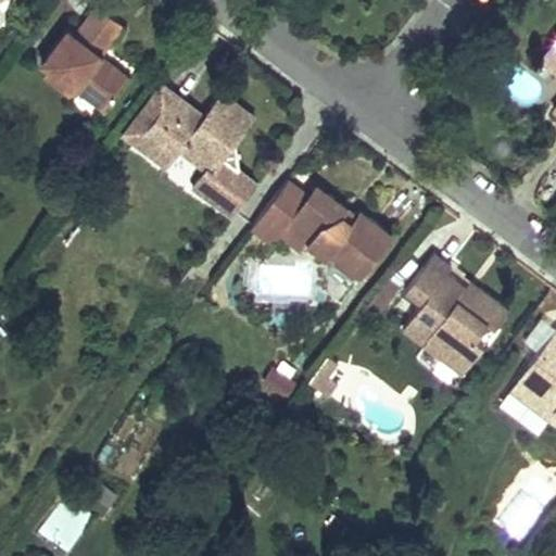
[(68,26),(41,61),(49,66),(75,86),(105,110),(125,83),(96,60),(100,54),(124,24),(98,3),(75,33),(68,26)]
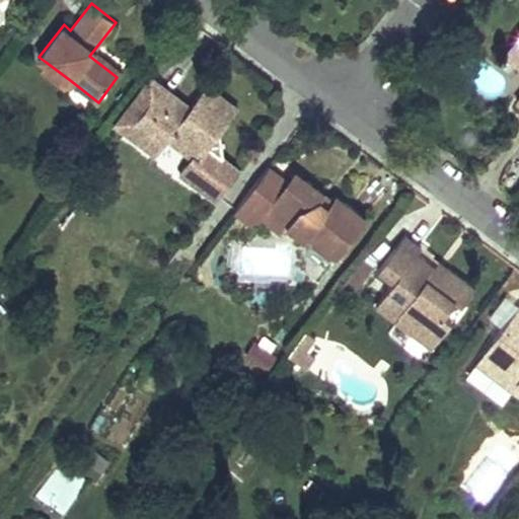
[(518,31),(510,44),(518,50),(518,31)]
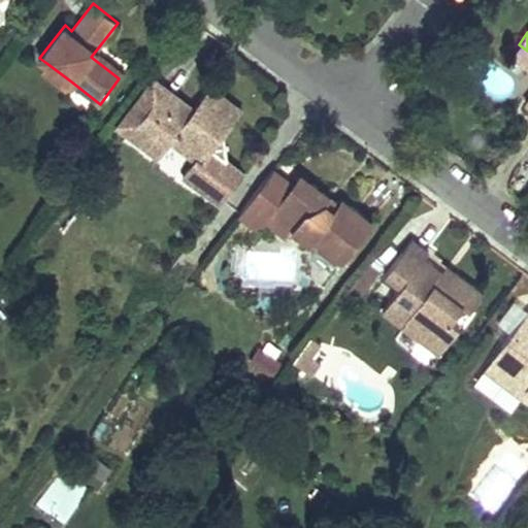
[(527,64),(527,51),(519,44),(513,53),(527,64)]
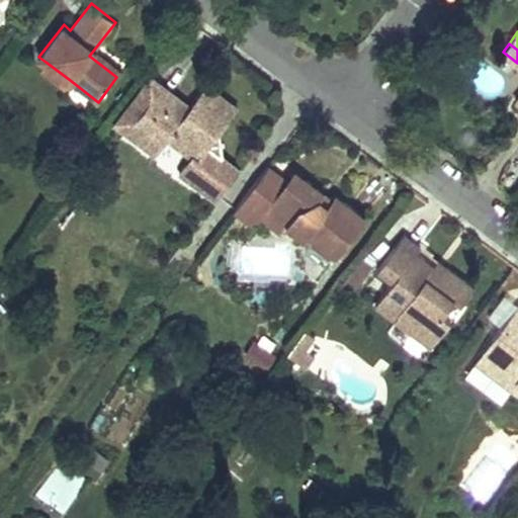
[(93,51),(89,56),(116,77),(120,72),(93,51)]
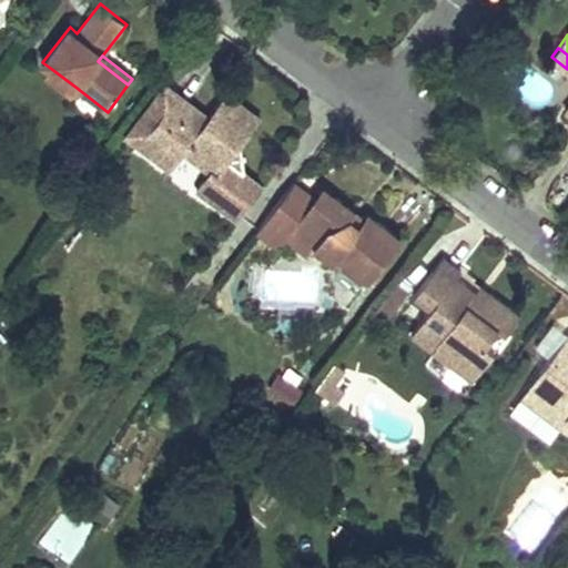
[(72,94),(77,88),(50,68),(46,74),(72,94)]
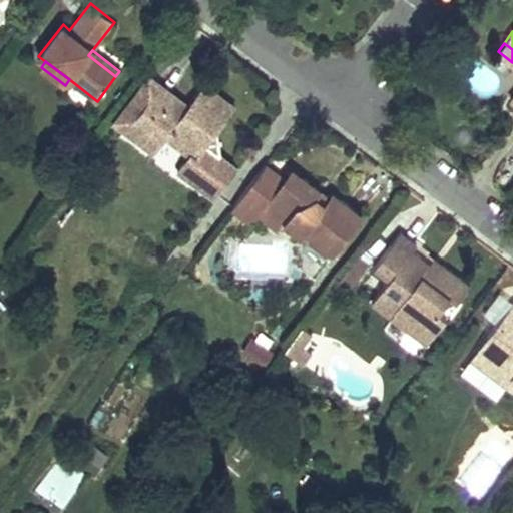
[(148,75),(113,122),(125,131),(160,84),(148,75)]
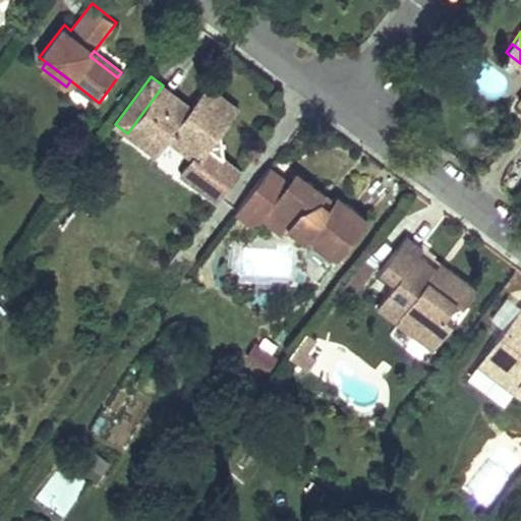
[(223,103),(221,95),(208,85),(191,107),(186,114),(174,104),(179,98),(163,85),(127,133),(137,140),(166,136),(169,138),(193,158),(180,172),(218,201),(241,171),(224,158),(223,145),(221,131),(235,113),(223,103)]
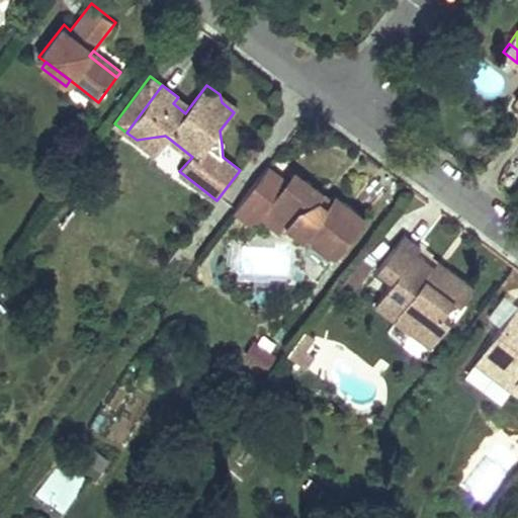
[(238,107),(220,94),(222,102),(234,112),(238,107)]
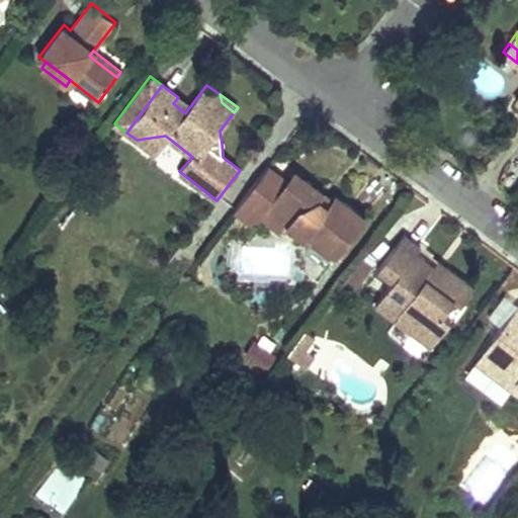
[(190,106),(178,97),(173,103),(185,113),(190,106)]
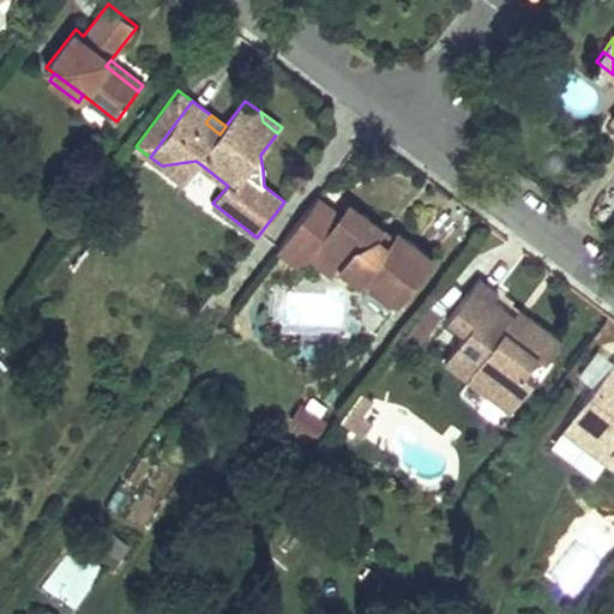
[(196,161),(162,166),(185,182),(199,163),(196,161)]
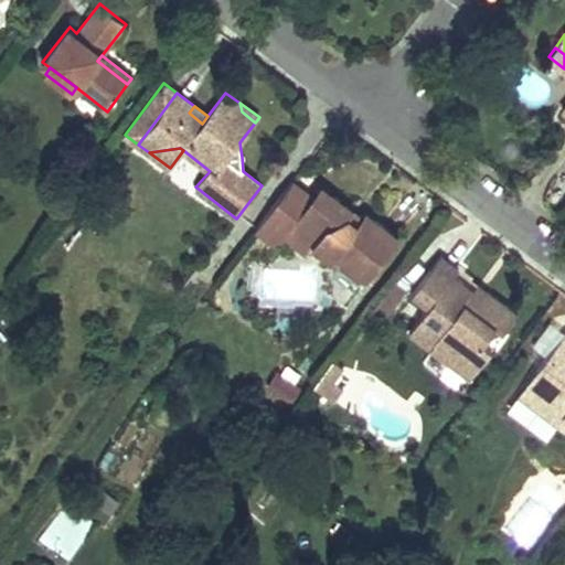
[(353,210),(333,195),(324,205),(312,198),(292,181),(256,230),(277,246),(285,236),(296,222),(317,238),(312,244),(331,258),(329,263),(337,268),(342,260),(366,279),(398,238),(365,213),(362,217),(356,224),(348,216),(353,210)]
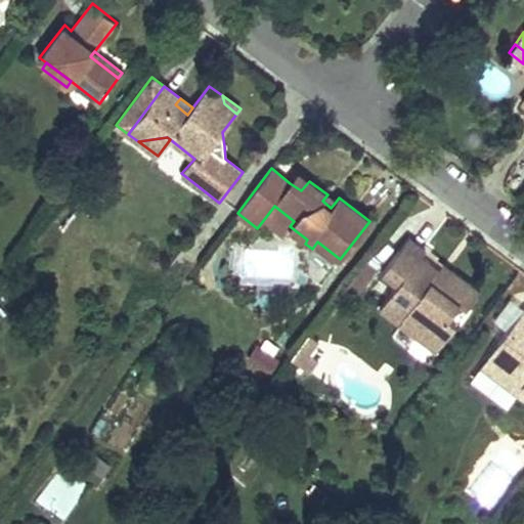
[(290,183),(301,190),(309,181),(298,173),(290,183)]
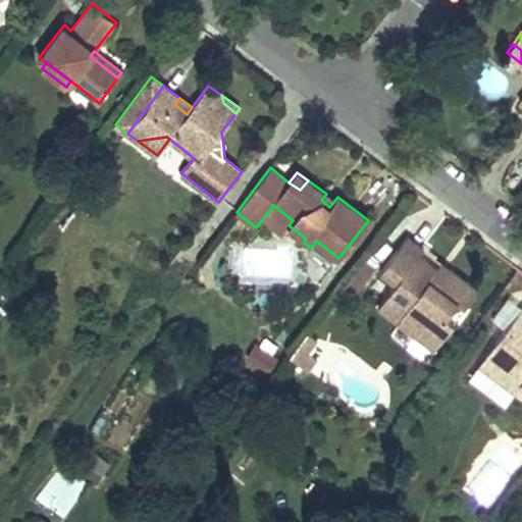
[(334,201),(326,194),(321,200),(329,207),(334,201)]
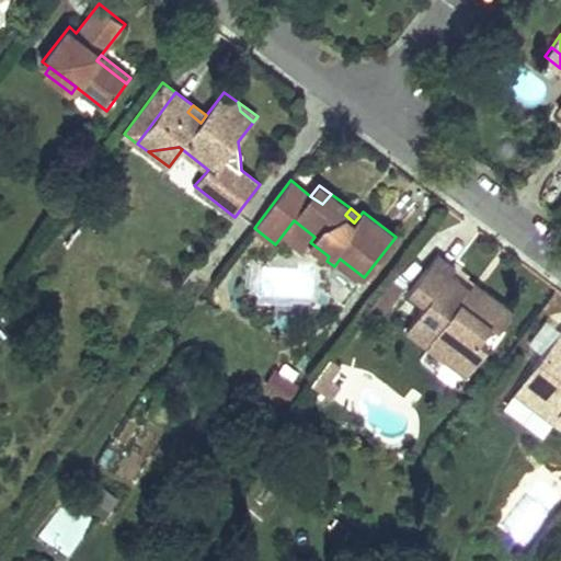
[(310,242),(315,237),(294,220),(283,235),(304,250),(310,242)]
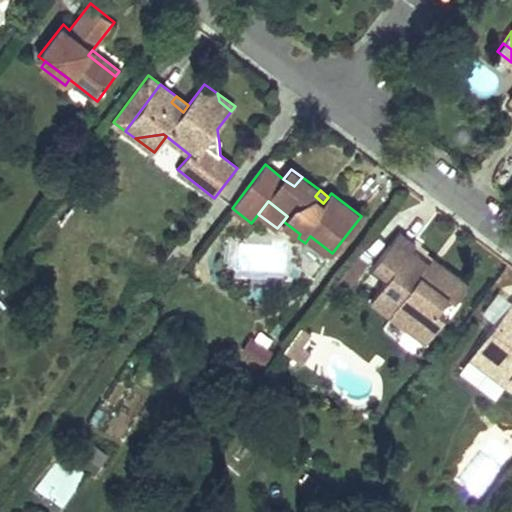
[(438,269),(429,262),(412,249),(416,244),(400,231),(373,266),(388,278),(370,301),(390,316),(395,311),(429,337),(446,316),(438,310),(449,297),(456,302),(469,284),(442,264),(438,269)]
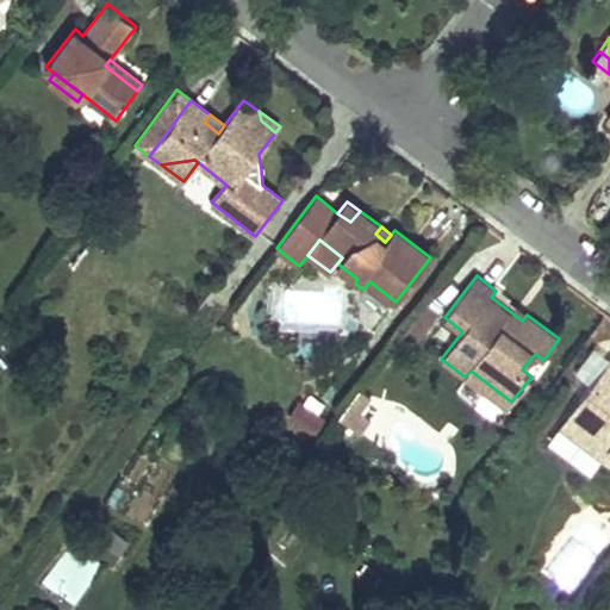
[(421,334),(442,305),(431,297),(411,325),(421,334)]
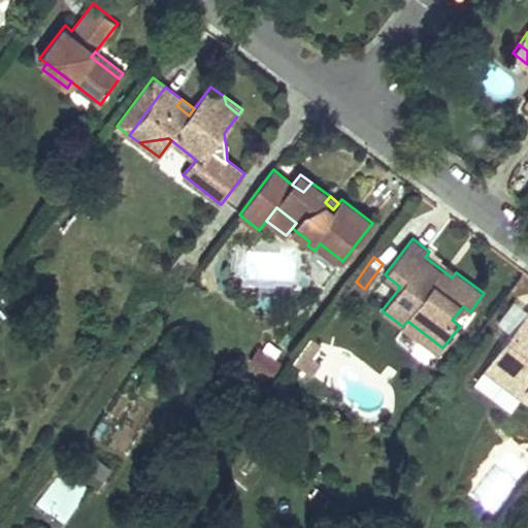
[(442,270),(452,277),(456,272),(447,265),(442,270)]
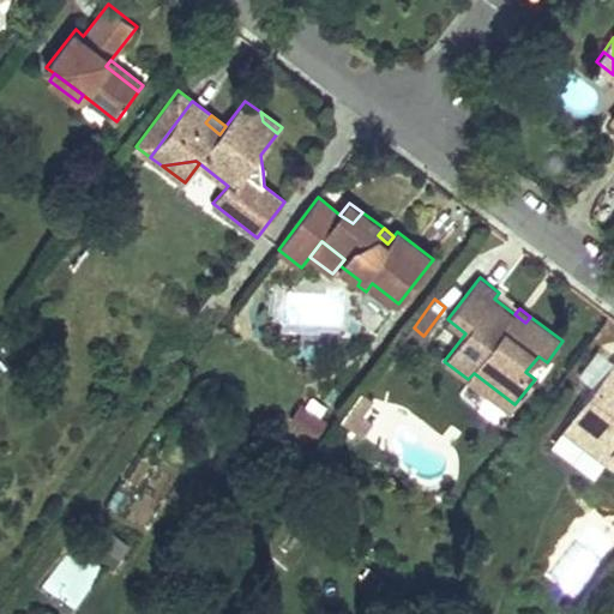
[(613,362),(572,419),(591,433),(585,443),(608,459),(613,455),(613,456),(613,362)]
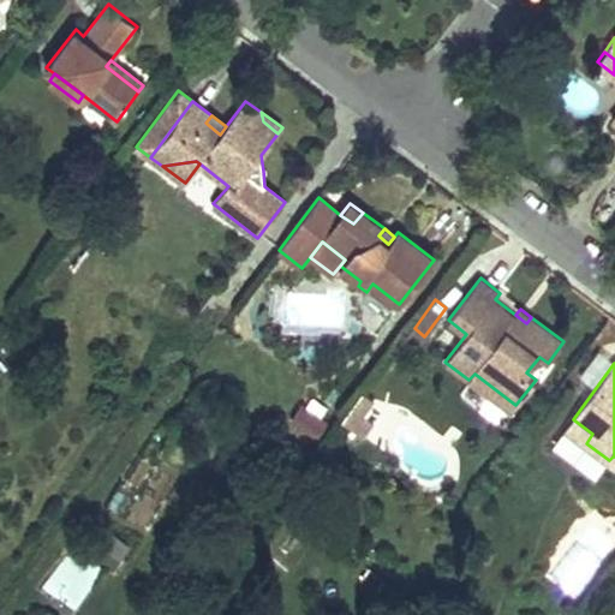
[(515,405),(475,374),(469,380),(511,412),(515,405)]
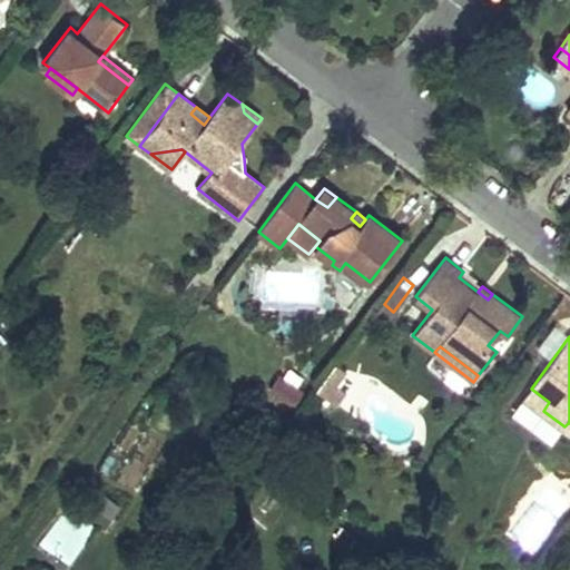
[(345,373),(334,364),(315,390),(335,405),(345,392),(335,385),(345,373)]
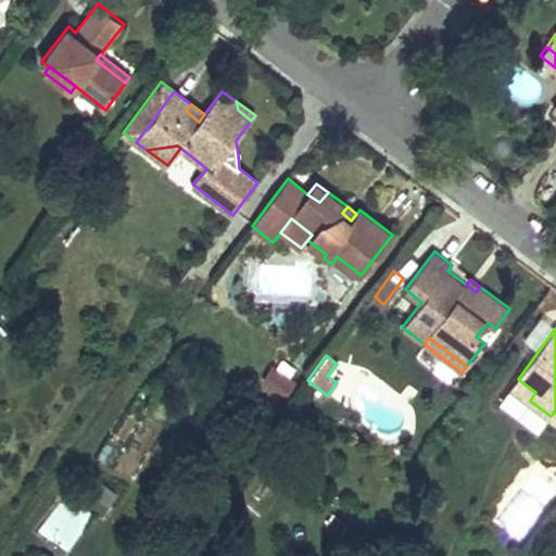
[(278,361),(263,380),(283,397),(300,377),(278,361)]
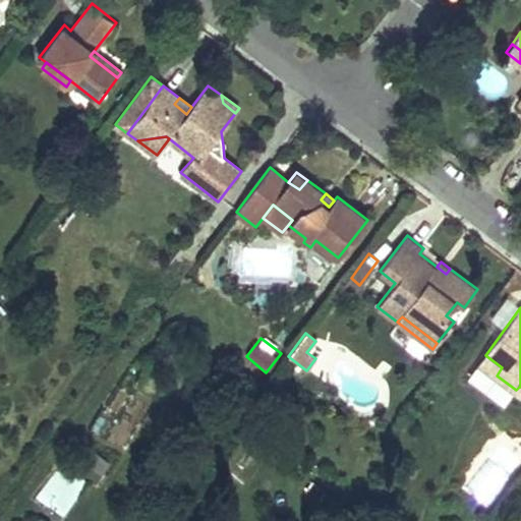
[(502,367),(485,355),(480,362),(497,375),(502,367)]
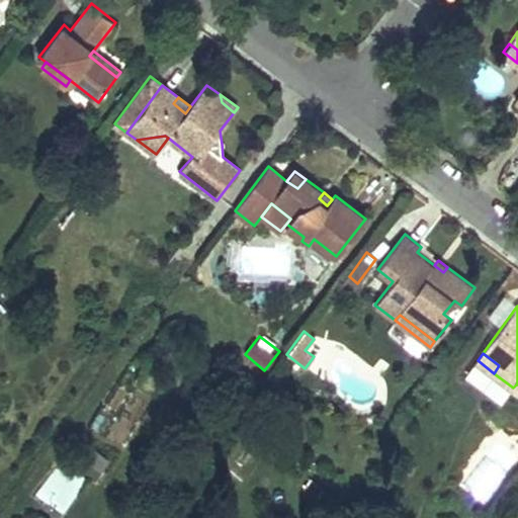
[(101,472),(109,459),(90,447),(81,460),(101,472)]
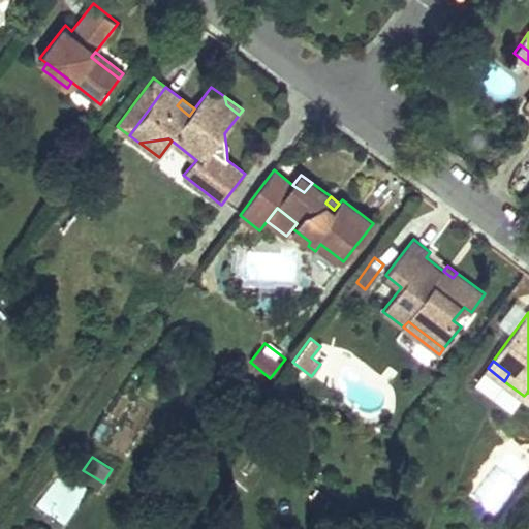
[(68,525),(87,484),(56,470),(37,510),(68,525)]
